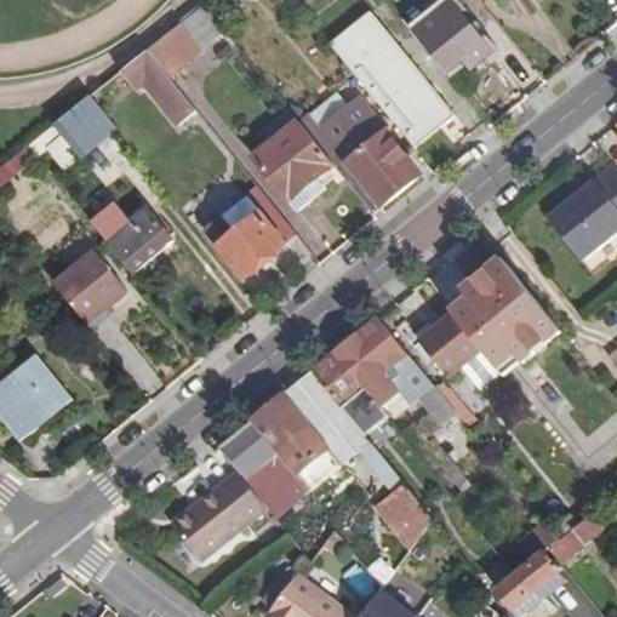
[(410,30),(444,73),(461,58),(468,67),(489,50),(449,0),(410,30)]
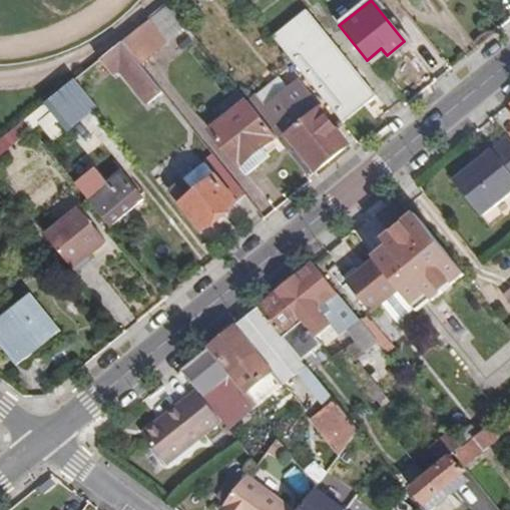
[(164,4),(146,18),(162,38),(180,23),(164,4)]
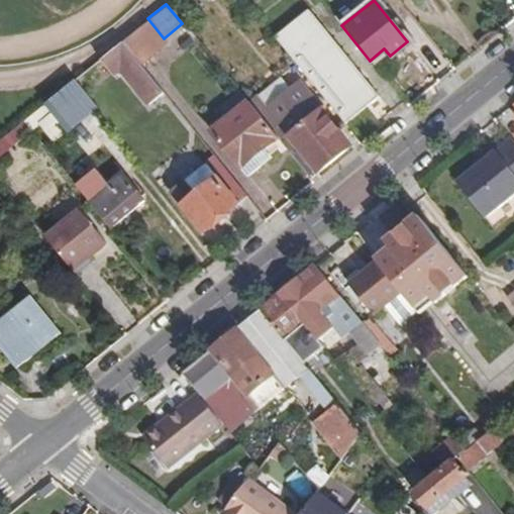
[(274,36),(343,121),(376,96),(306,10),(274,36)]
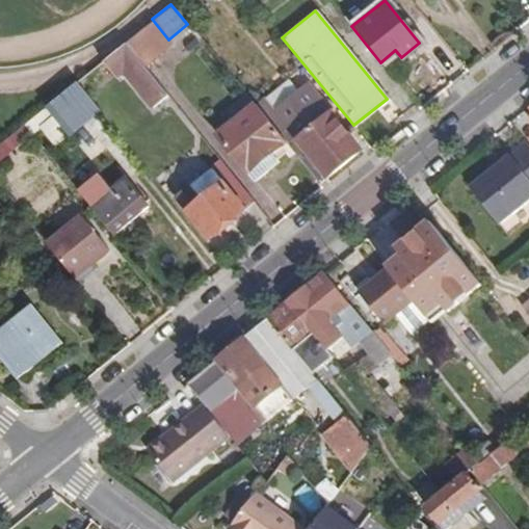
[(152,19),(125,42),(142,64),(170,43),(168,40),(152,19)]
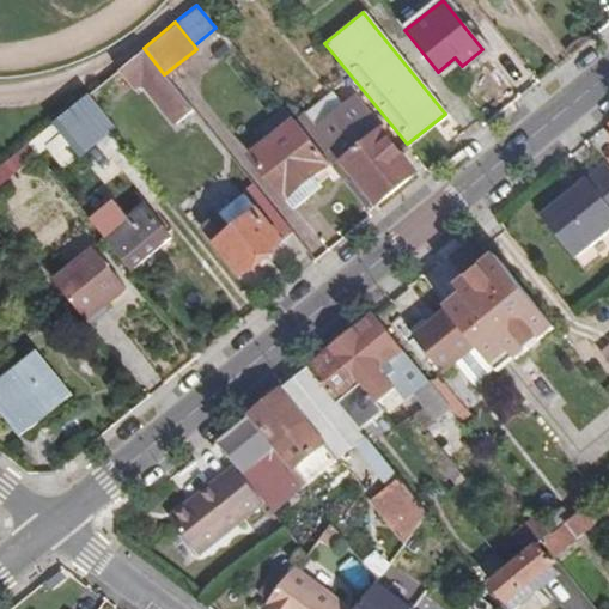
[(164,74),(144,48),(119,67),(132,85),(141,78),(175,121),(190,108),(164,74)]
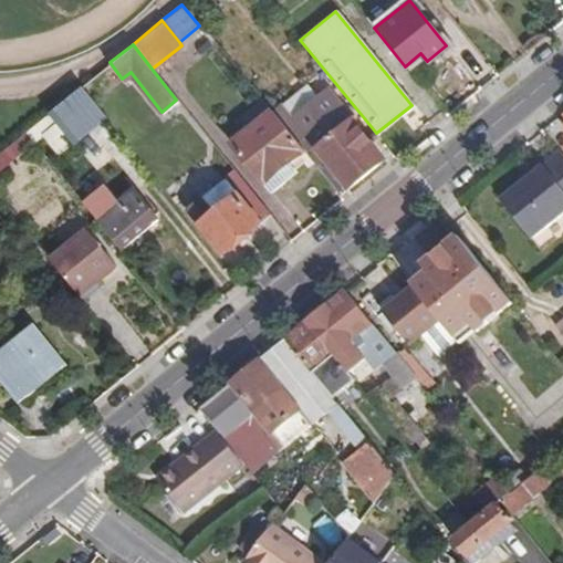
[(72,143),(105,116),(81,86),(24,132),(32,142),(34,143),(58,125),(72,143)]
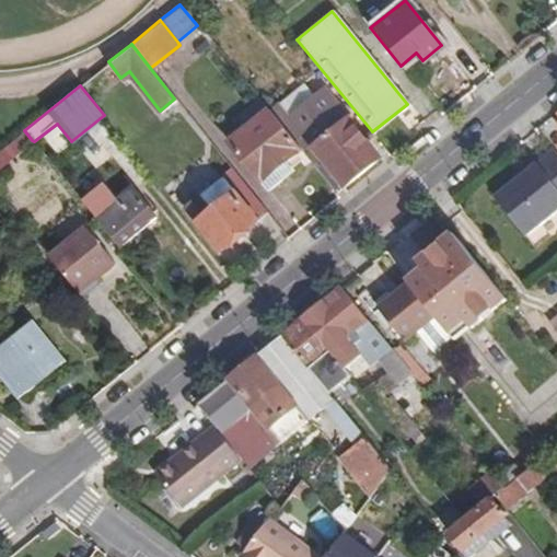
[(289,114),(299,127),(323,108),(313,95),(289,114)]
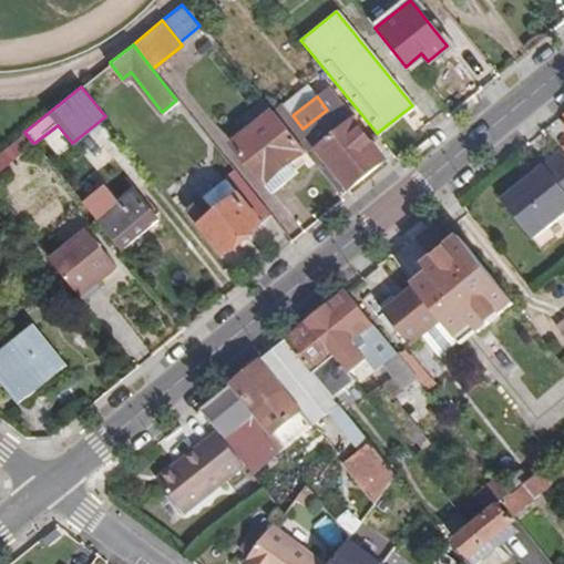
[(306,154),(339,194),(383,159),(360,131),(366,127),(359,120),(354,122),(337,102),(327,110),(303,129),(293,136),(304,151),(306,154)]
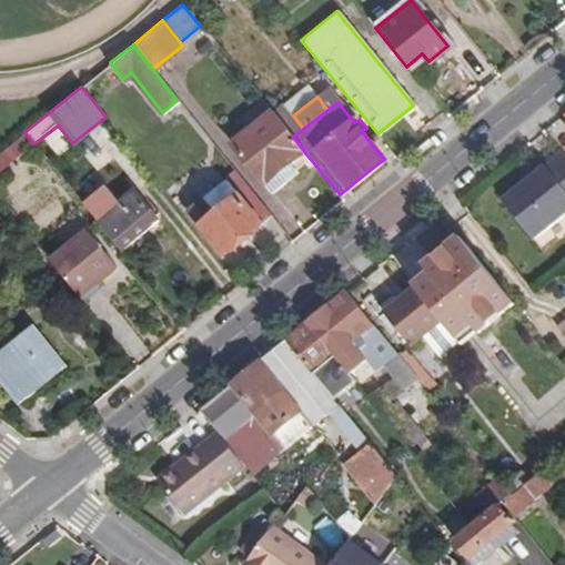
[(290,162),(304,151),(293,137),(272,111),(231,143),(270,192),(285,180),(295,170),(290,162)]
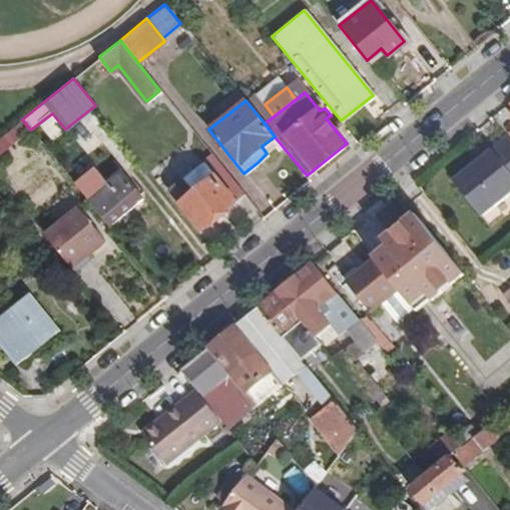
[(509,111),(509,122),(501,129),(506,135),(509,140),(509,108),(508,109),(509,111)]
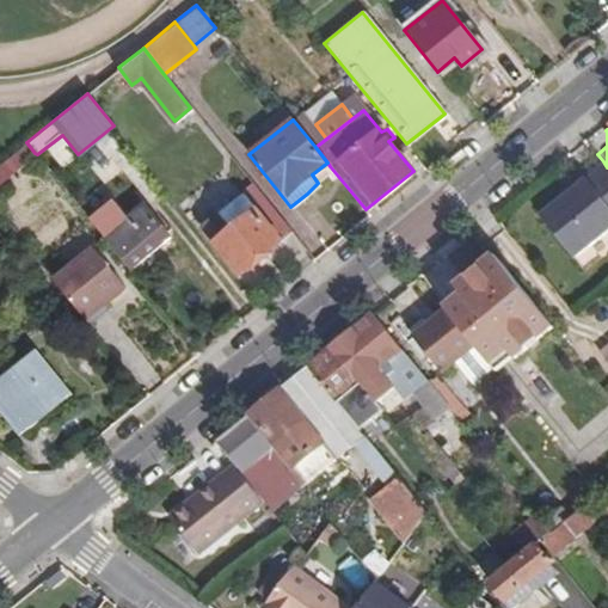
[(17,170),(35,153),(26,142),(7,158),(17,170)]
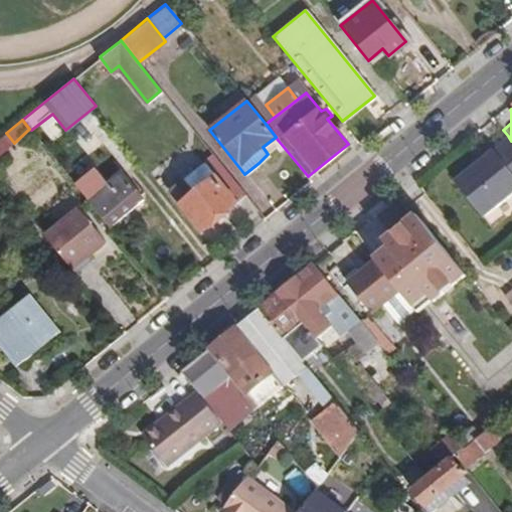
[(480,213),(511,186),(511,141),(508,136),(453,178),(480,213)]
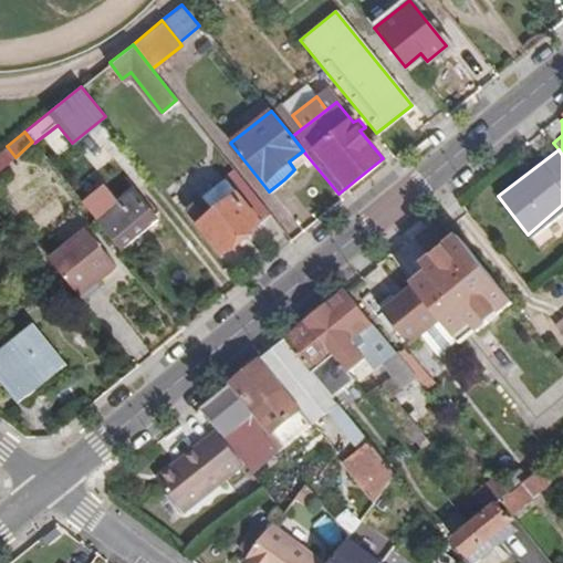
[(219,253),(269,215),(235,171),(186,211),(219,253)]
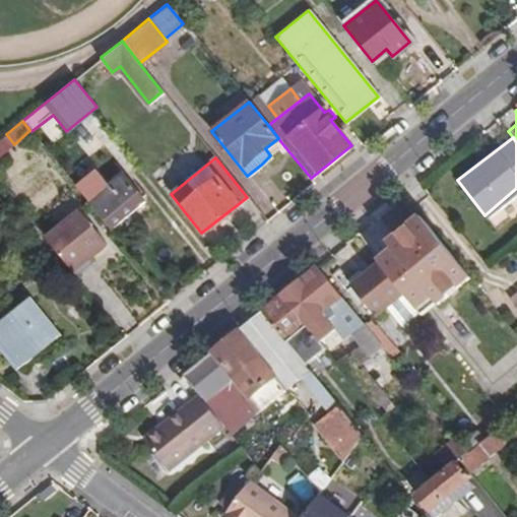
[(75,186),(109,227),(142,200),(122,175),(108,185),(94,170),(75,186)]
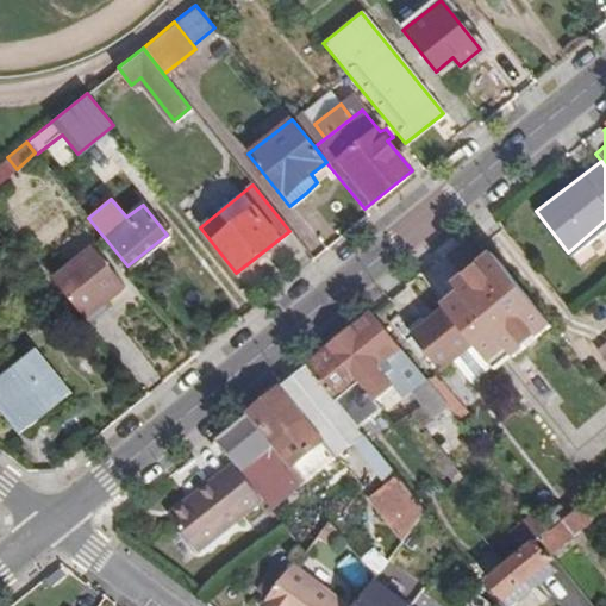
[(62,289),(83,316),(123,283),(93,247),(52,277),(62,289)]
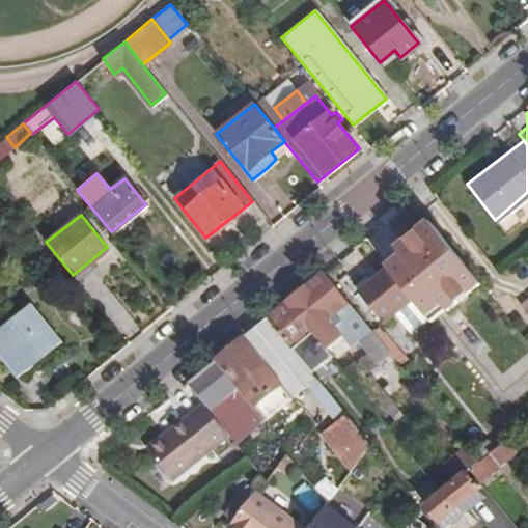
[(387,267),(424,312),(440,300),(445,307),(446,308),(479,282),(428,219),(394,246),(399,252),(385,265),(387,267)]
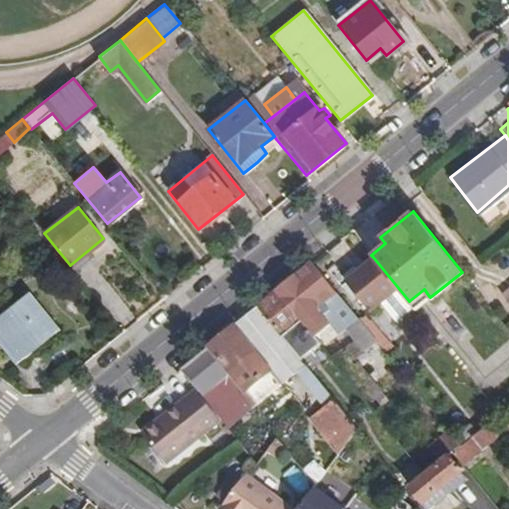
[(395,318),(412,304),(409,301),(373,257),(346,279),(370,307),(379,299),(395,318)]
